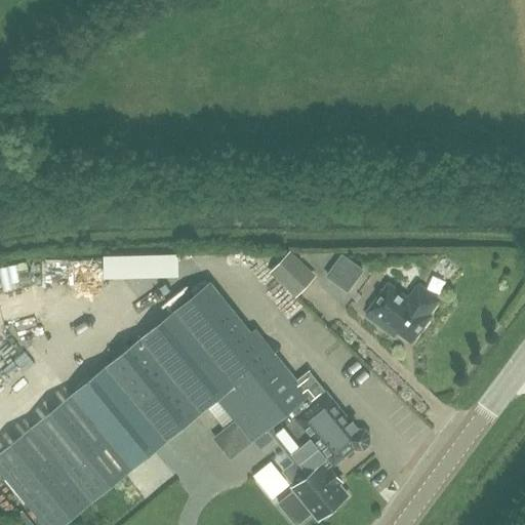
[(183,251),(107,255),(108,278),(184,274),(183,251)]
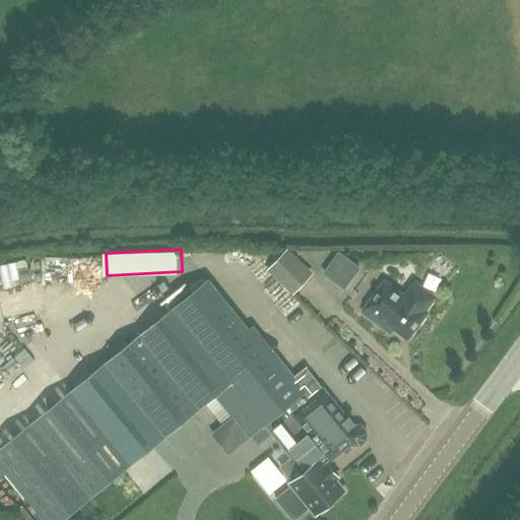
[(293,294),(313,274),(288,250),(269,269),(293,294)]
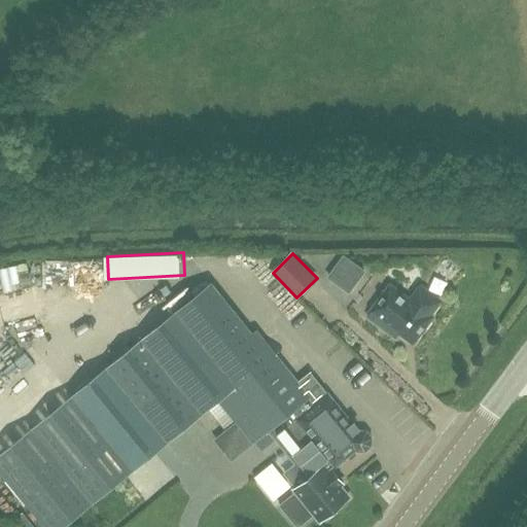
[(349,254),(331,275),(353,292),(371,272),(349,254)]
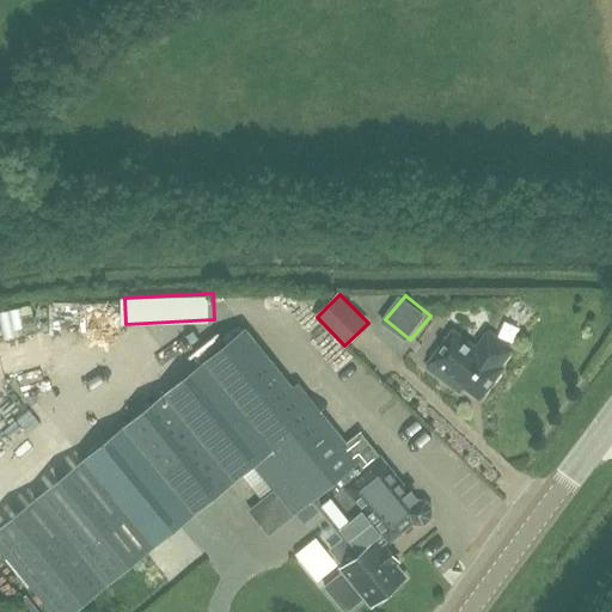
[(85,304),(85,319),(105,319),(105,304),(85,304)]
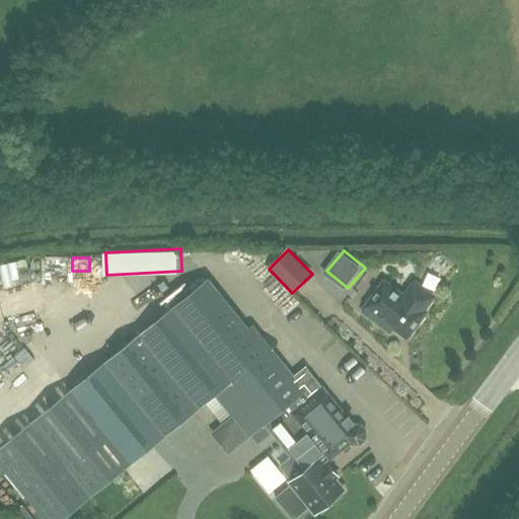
[(206,279),(71,389),(131,463),(215,394),(232,416),(249,437),(251,435),(266,424),(272,432),(288,452),(289,451),(293,456),(281,466),(292,479),(290,482),(275,494),(294,517),(308,505),(315,513),(344,490),(334,477),(338,475),(335,471),(329,465),(326,462),(325,463),(320,458),(325,454),(330,459),(350,443),(358,444),(365,439),(366,431),(360,425),(352,424),(322,387),(321,388),(304,367),(293,375),(287,380),(245,328),(206,279)]
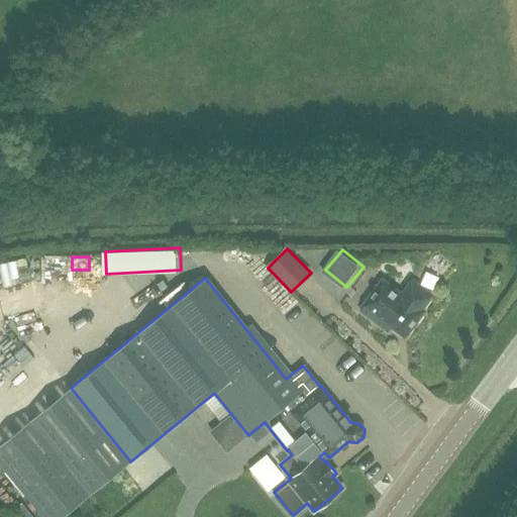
[(412,279),(401,294),(383,281),(359,310),(388,331),(391,326),(405,336),(424,311),(423,311),(435,295),(412,279)]
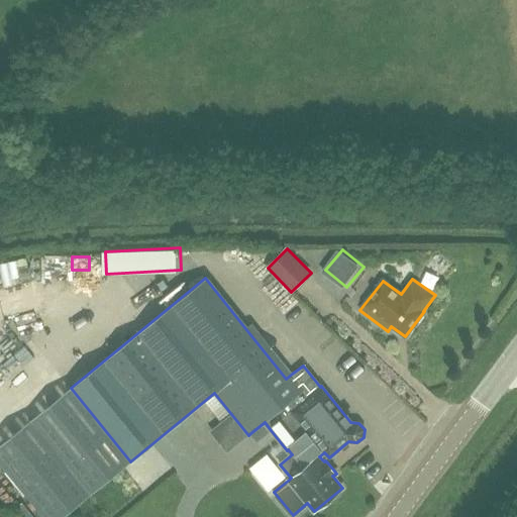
[(8,320),(0,327),(0,364),(26,341),(8,320)]
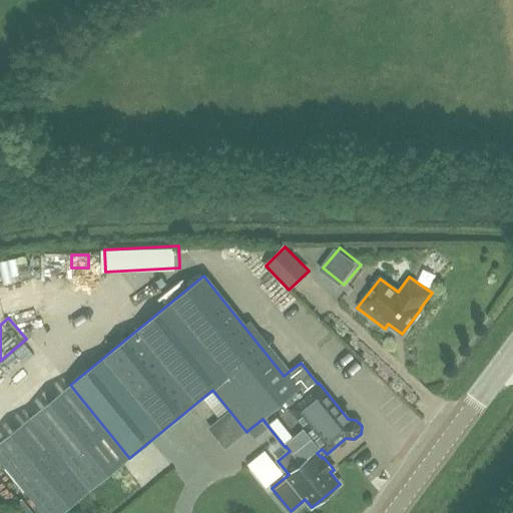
[(16,459),(24,452),(16,444),(0,459),(0,467),(11,479),(24,467),(16,459)]
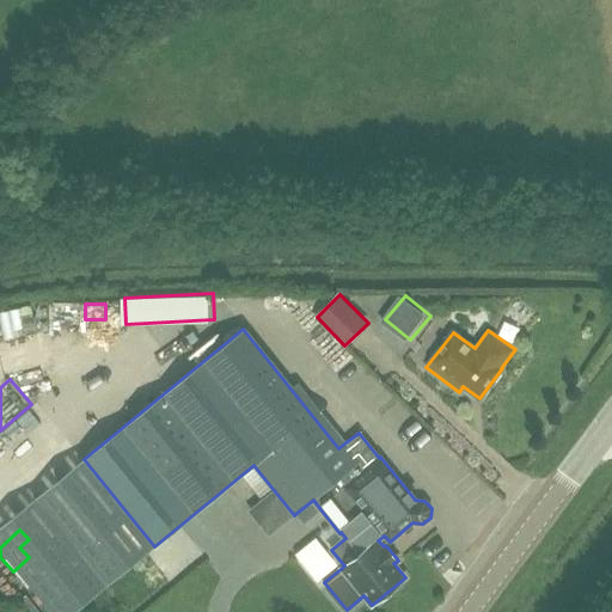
[(25,574),(36,585),(56,567),(47,555),(25,574)]
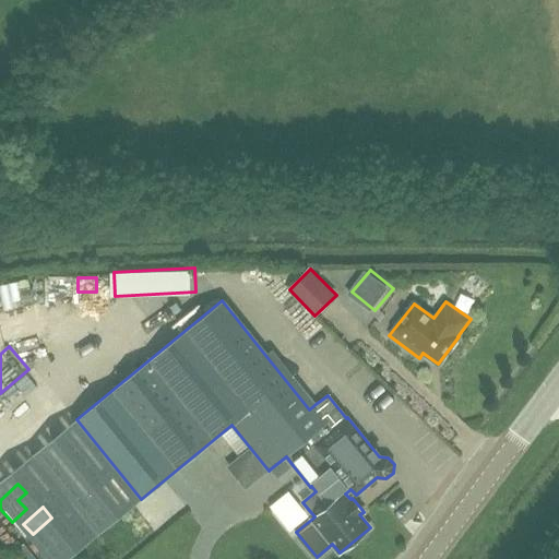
[(43,535),(20,555),(22,558),(54,558),(60,554),(43,535)]
